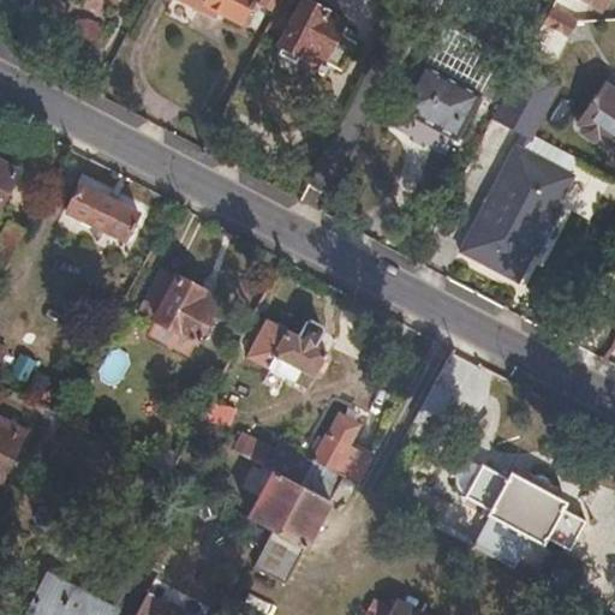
[(191,0),(239,25),(252,0),(191,0)]
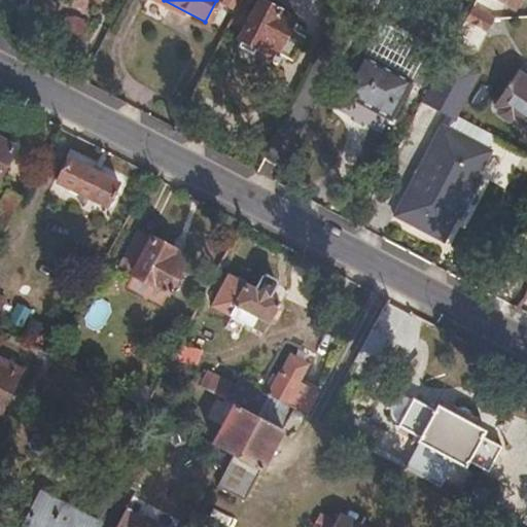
[(291,28),(295,20),(259,0),(258,0),(239,38),(243,39),(239,47),(253,56),(254,54),(258,44),(272,50),(294,63),(308,37),(291,28)]
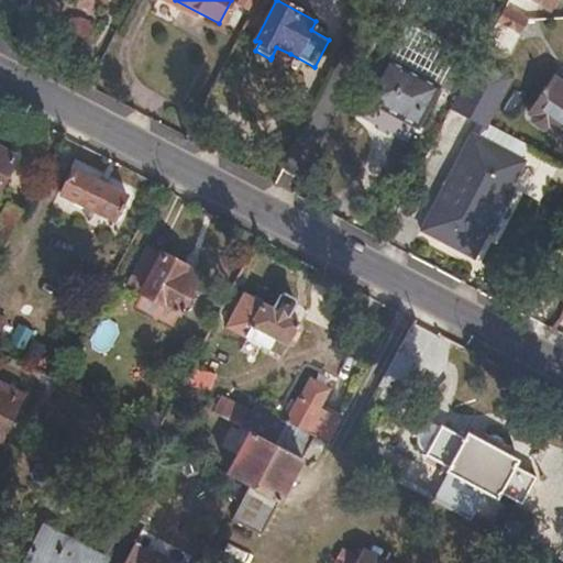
[(534,0),(552,9),(556,0),(534,0)]
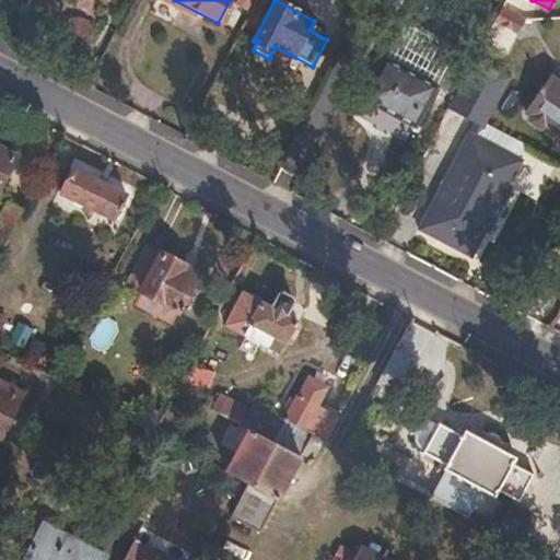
[(515,33),(525,14),(503,2),(493,21),(515,33)]
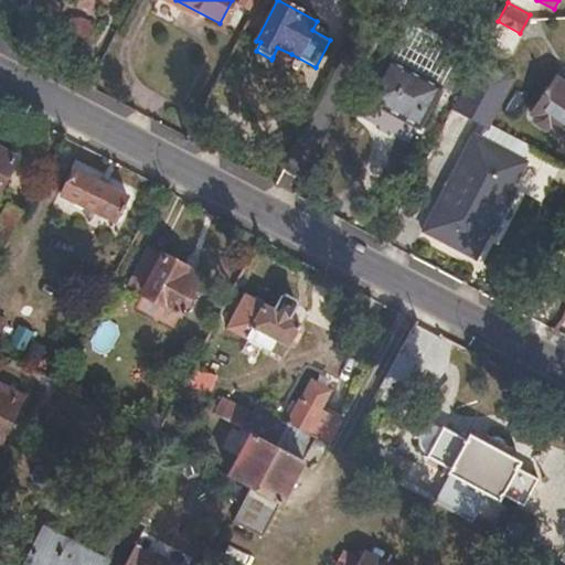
[(286,65),(291,54),(277,48),(273,57),(286,65)]
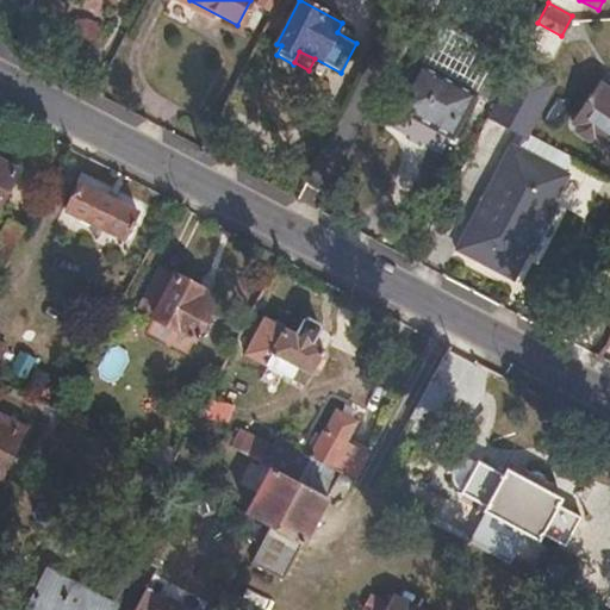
[(553,203),(568,173),(521,148),(527,136),(555,82),(517,61),(517,62),(489,114),(516,130),(481,195),(453,250),(511,281),(528,251),(533,255),(559,206),(553,203)]
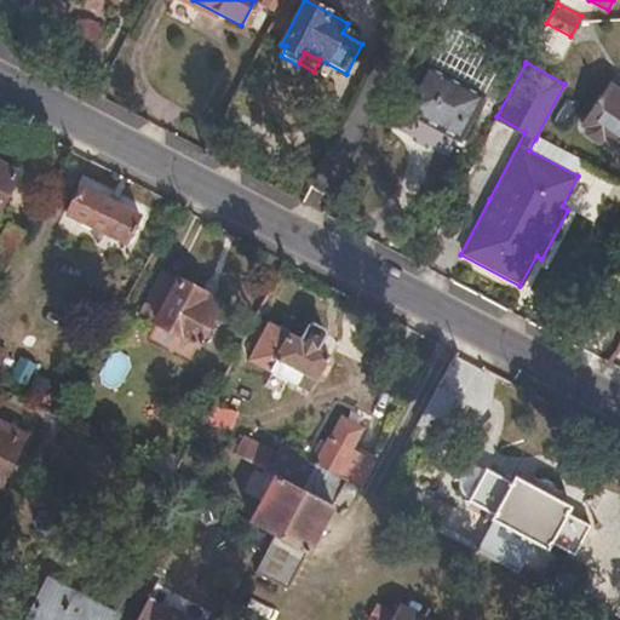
[(482,96),(431,68),(411,109),(461,135),(482,96)]
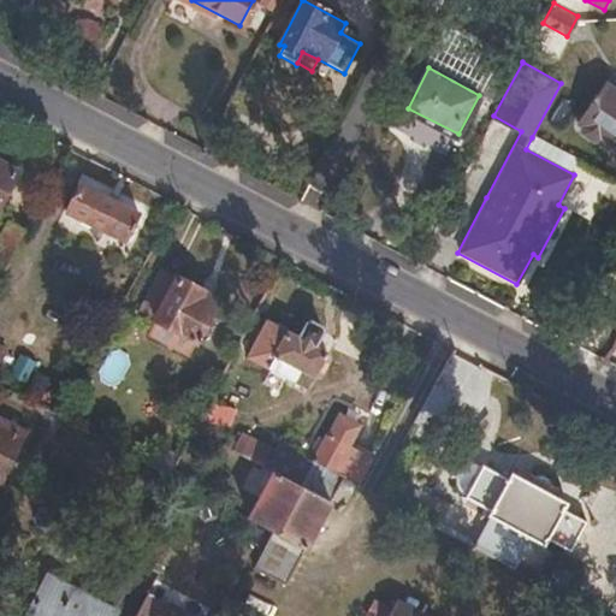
[(615,90),(605,84),(579,125),(582,128),(582,136),(594,143),(602,141),(615,150),(615,90)]
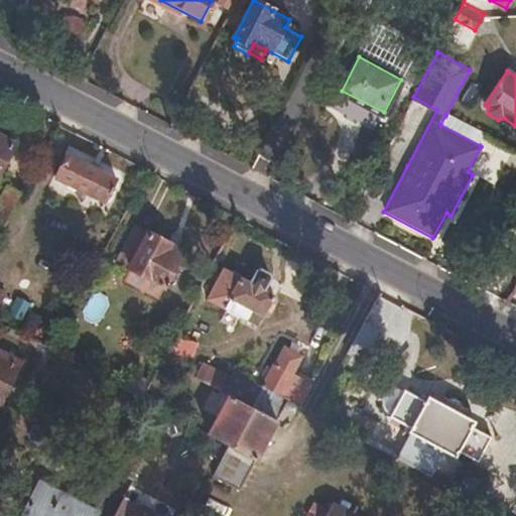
[(0,171),(14,145),(0,137),(0,171)]
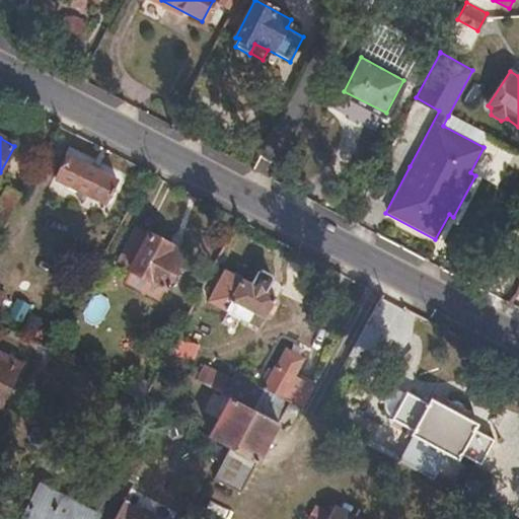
[(119,182),(68,156),(56,180),(105,207),(119,182)]
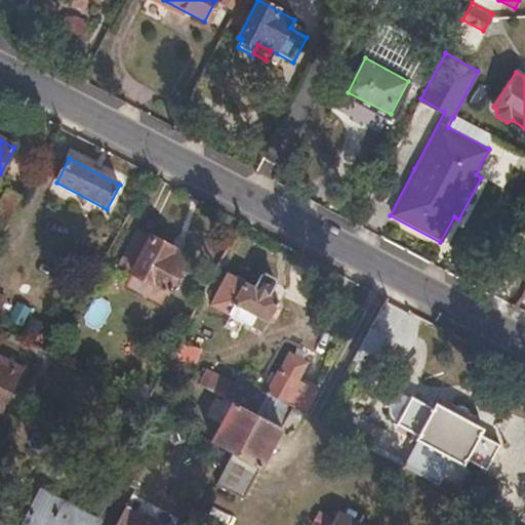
[(0,228),(5,231),(23,199),(8,191),(2,200),(0,204),(0,228)]
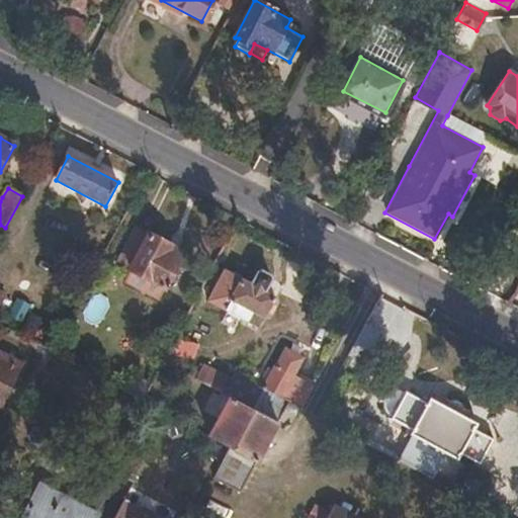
[(184,252),(171,245),(149,234),(148,236),(136,230),(118,262),(132,269),(131,271),(149,281),(165,289),(173,273),(184,252)]
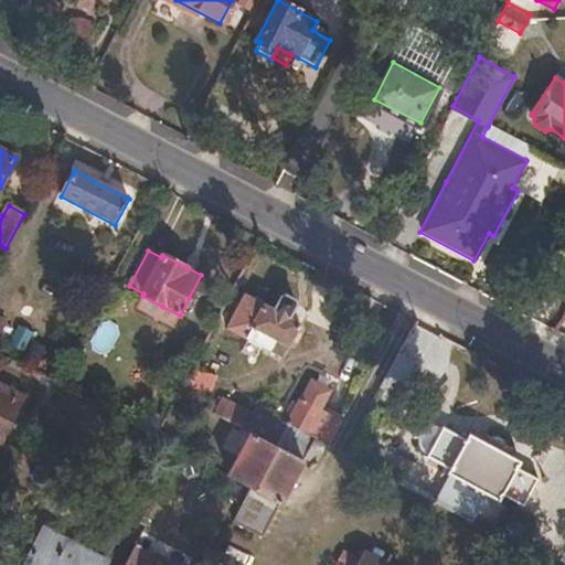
[(299,322),(288,317),(294,306),(291,298),(286,295),(278,296),(272,308),(244,294),(225,329),(262,348),(280,359),(299,322)]
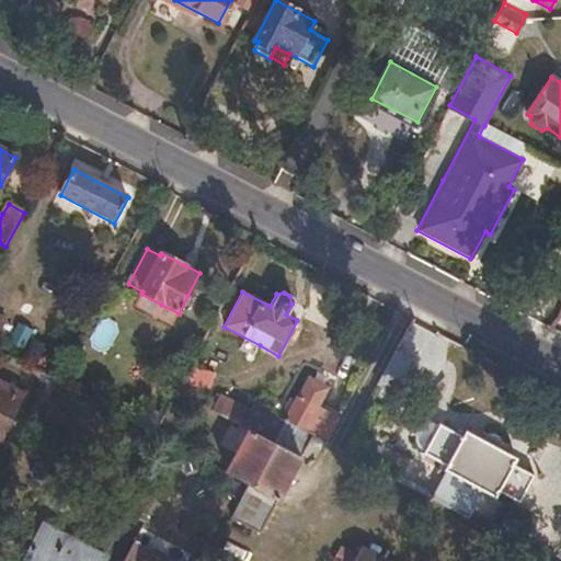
[(141,294),(135,306),(172,325),(179,313),(161,305),(141,294)]
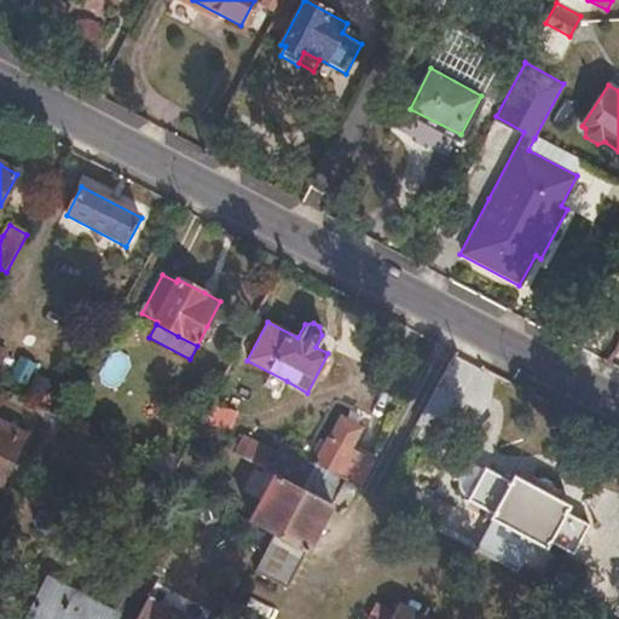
[(440,424),(460,389),(440,380),(422,414),(440,424)]
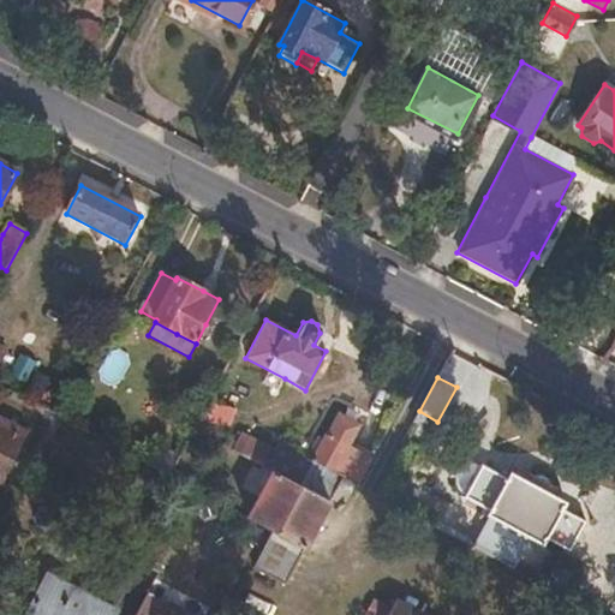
[(371,458),(350,446),(360,424),(338,412),(311,463),(342,479),(356,487),(371,458)]
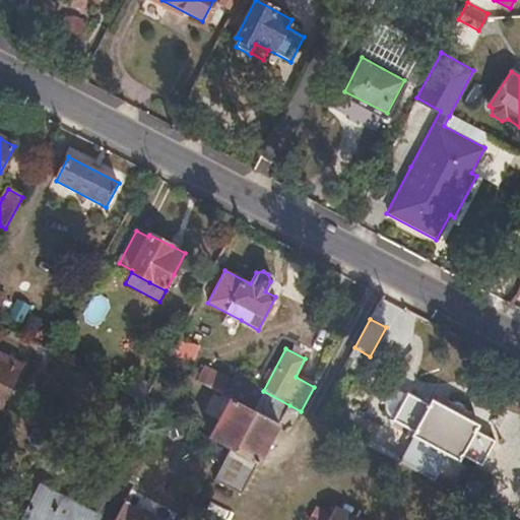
[(0,411),(11,391),(24,368),(0,353),(0,411)]
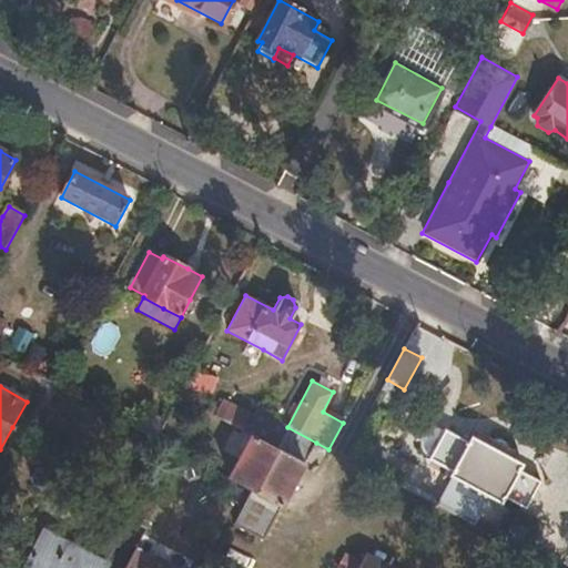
[(194,408),(198,399),(183,391),(179,399),(190,406),(194,408)]
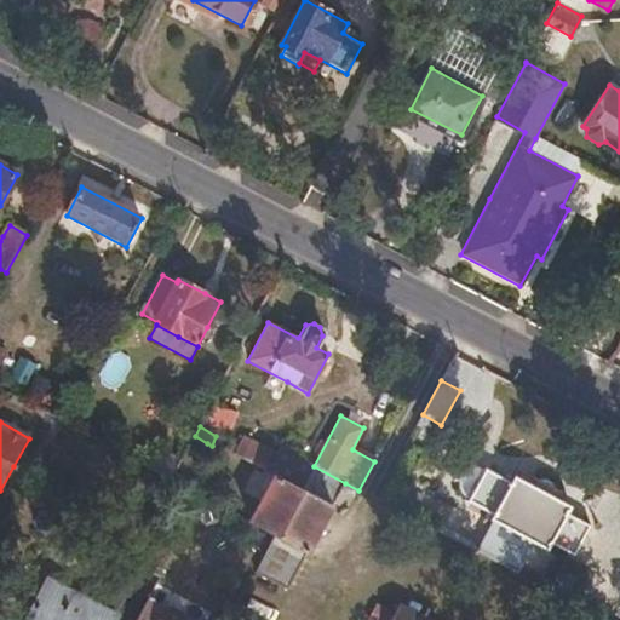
[(264,474),(273,459),(240,440),(236,447),(230,443),(227,453),(264,474)]
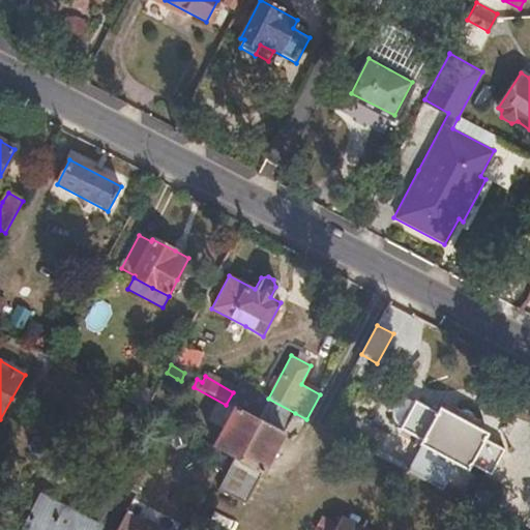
[(156,393),(158,389),(141,381),(129,403),(147,412),(156,393)]
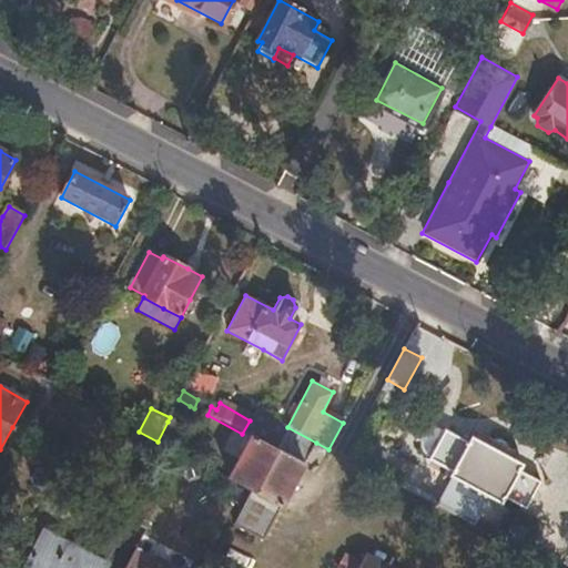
[(266,429),(273,418),(255,409),(250,421),(266,429)]
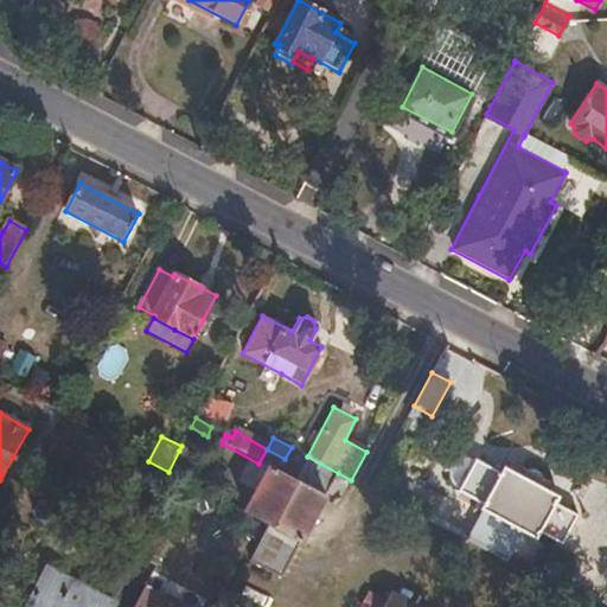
[(460,490),(475,461),(472,460),(468,458),(467,458),(465,458),(462,459),(459,461),(454,454),(452,451),(439,474),(446,475),(452,477),(452,479),(452,480),(452,483),(453,485),(454,486),(457,487),(458,487),(460,490)]
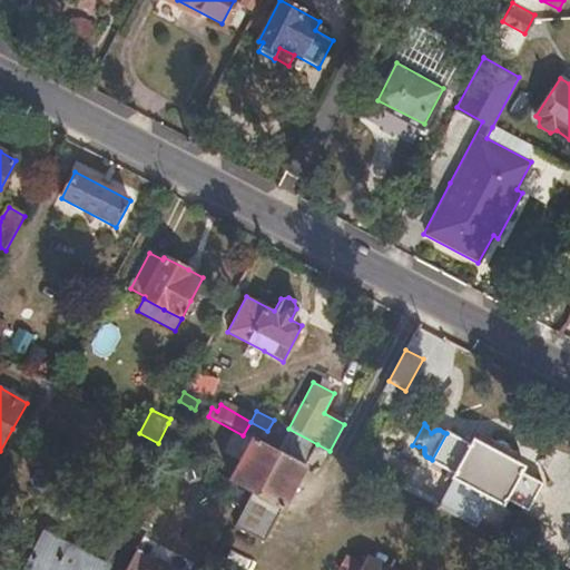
[(302,471),(317,444),(288,429),(275,452),(253,441),(231,481),(254,493),(282,509),(302,471)]
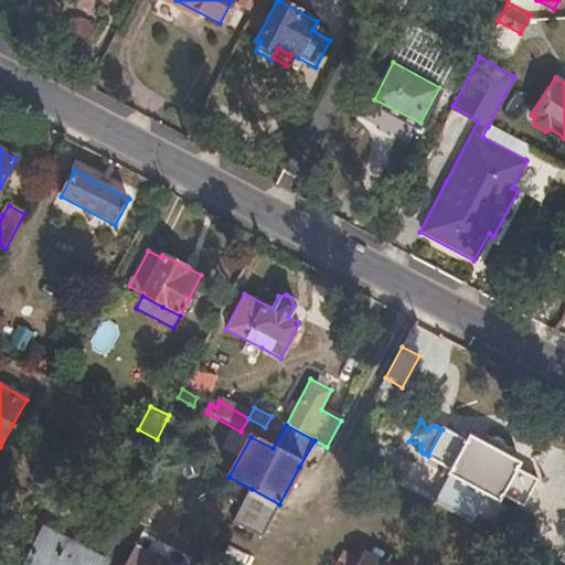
[(360,440),(365,428),(360,425),(353,437),(360,440)]
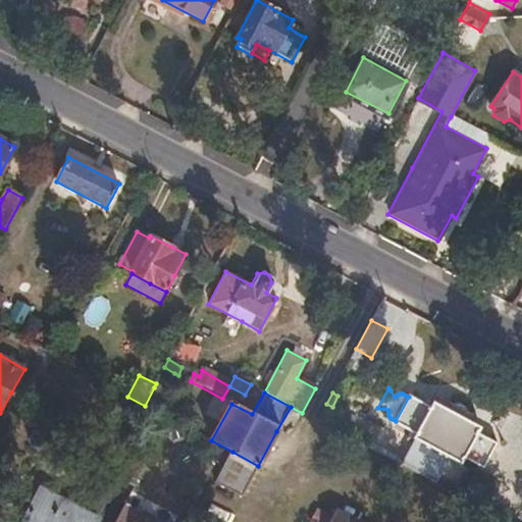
[(498,442),(478,431),(481,427),(470,421),(474,412),(471,413),(467,413),(466,412),(465,411),(464,410),(465,407),(459,404),(455,407),(448,403),(446,408),(434,402),(431,407),(410,395),(409,397),(396,421),(395,422),(416,433),(414,436),(426,442),(421,451),(424,459),(440,467),(446,466),(452,456),(462,462),(464,458),(483,468),(498,442)]
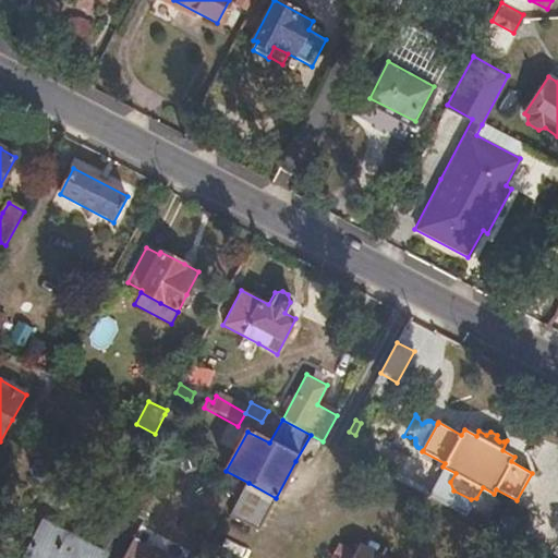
[(181,480),(186,469),(176,463),(169,474),(181,480)]
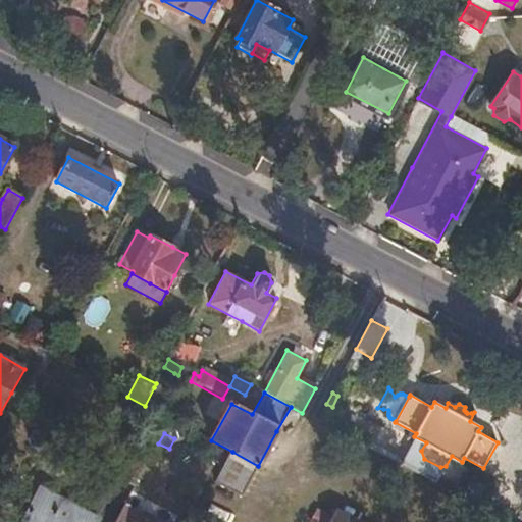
[(243,496),(258,466),(232,452),(217,482),(243,496)]
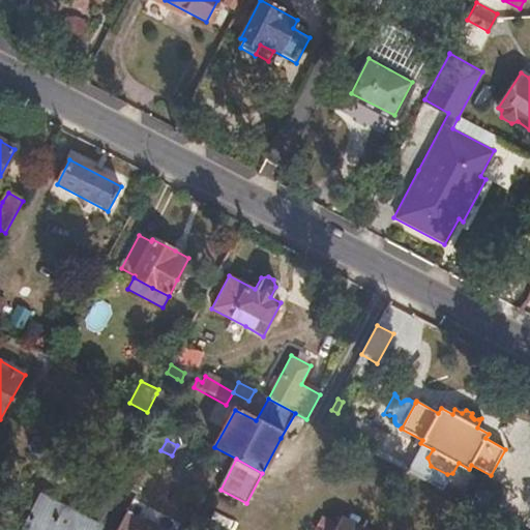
[(48,529),(62,503),(43,493),(23,529),(48,529)]
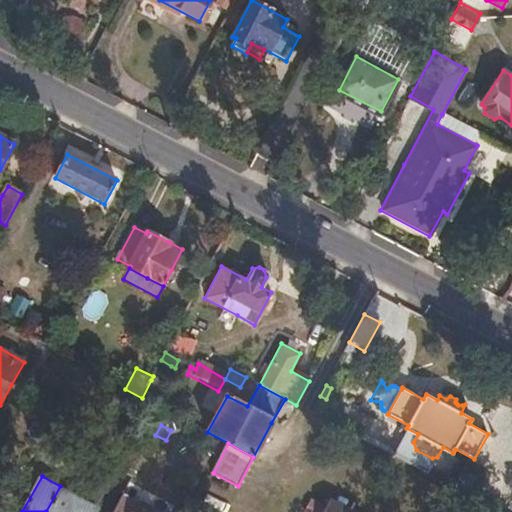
[(93,511),(97,505),(60,486),(46,511),(93,511)]
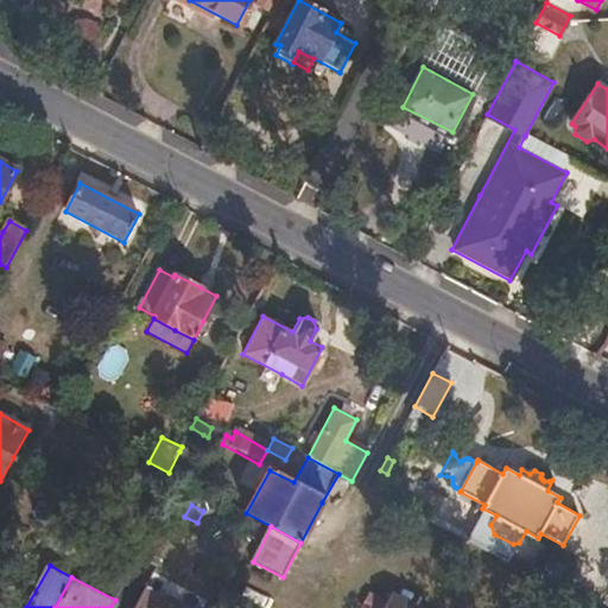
[(418,607),(391,593),(382,607),(418,607)]
